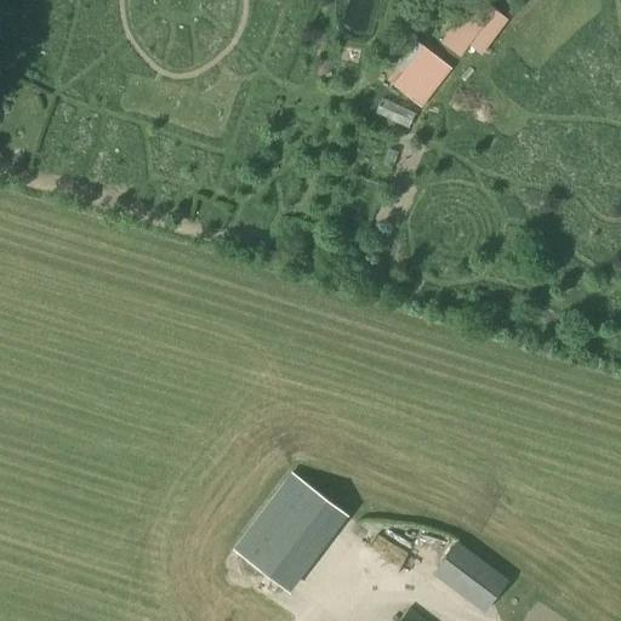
[(460,58),(494,11),(478,0),(471,0),(439,44),(460,58)]
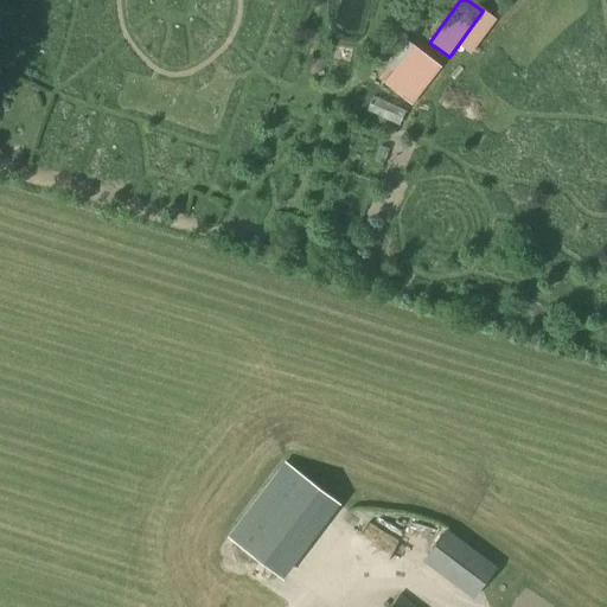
[(393,71),(413,46),(397,33),(376,58),(393,71)]
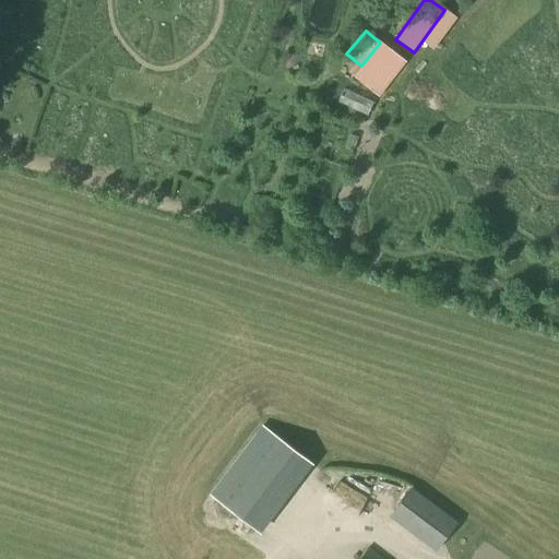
[(261,535),(313,465),(262,426),(210,496),(261,535)]
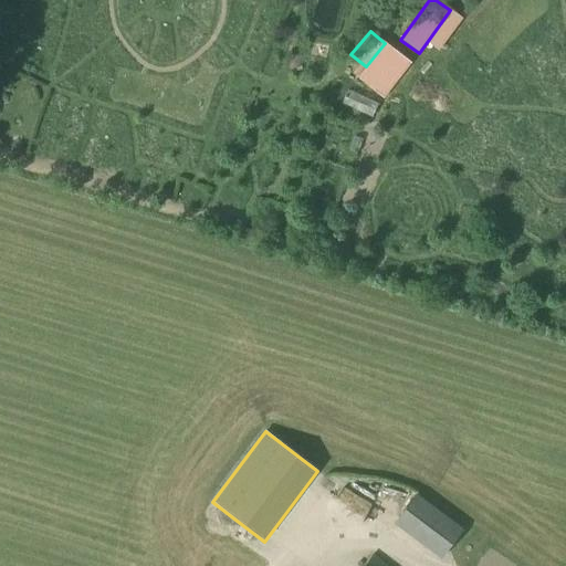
[(441,559),(464,530),(416,494),(394,524),(441,559)]
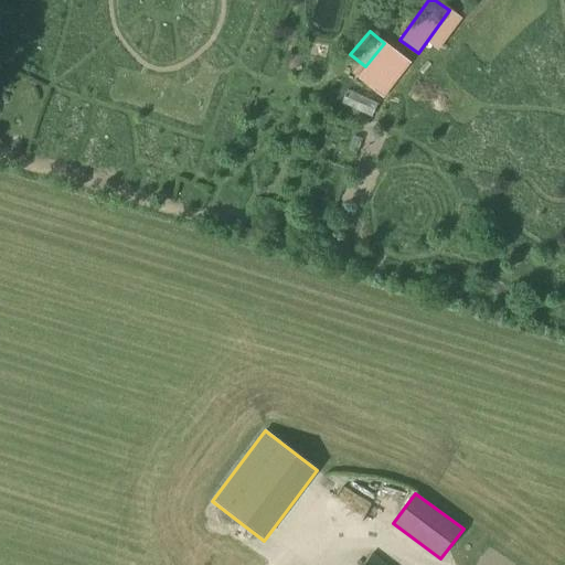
[(385,564),(371,554),(363,564),(385,564)]
